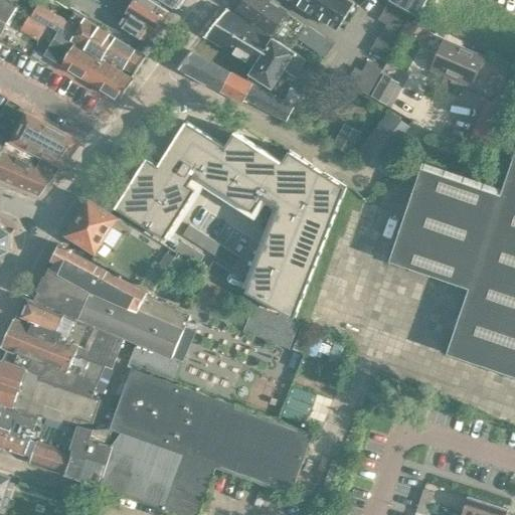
[(0,0),(0,35),(16,7),(3,0),(0,0)]
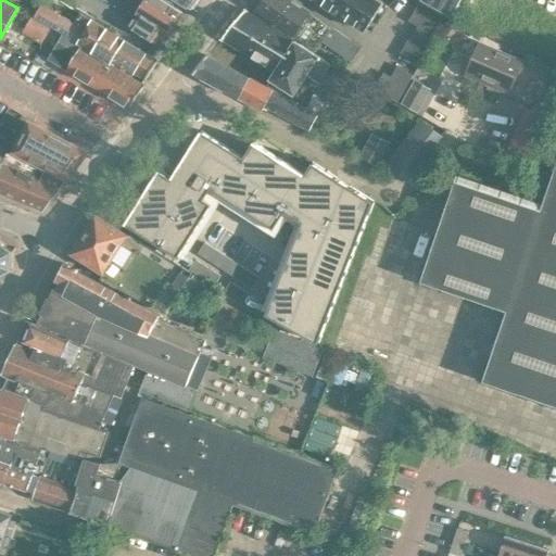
[(136,0),(142,4),(129,27),(155,42),(161,34),(166,37),(181,13),(160,0),(136,0)]
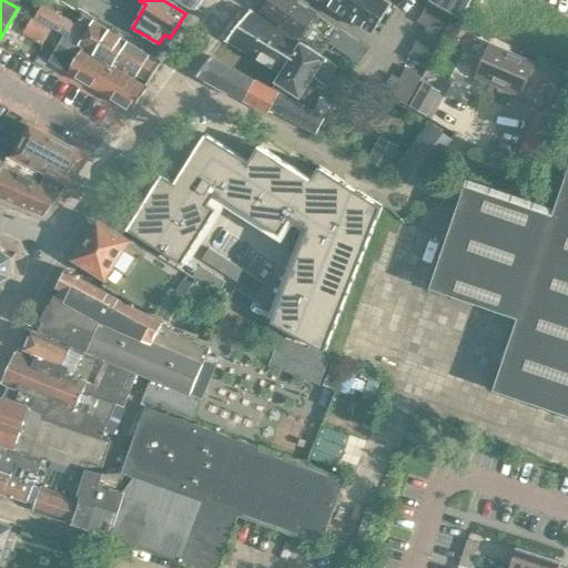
[(181,0),(195,9),(202,0),(181,0)]
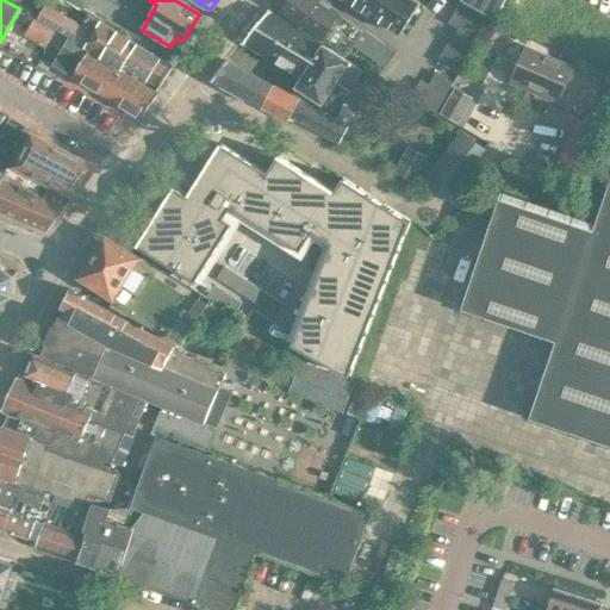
[(353,45),(384,67),(394,51),(318,0),(287,0),(281,10),(280,11),(346,55),(353,45)]
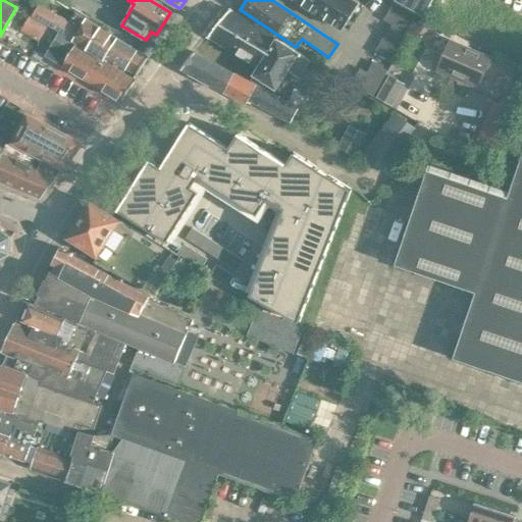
[(296,0),(342,30),(359,2),(356,0),(296,0)]
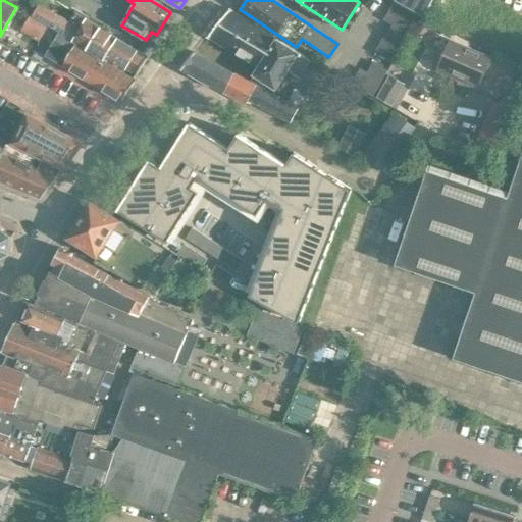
[(422,17),(431,0),(395,0),(394,2),(419,16),(422,17)]
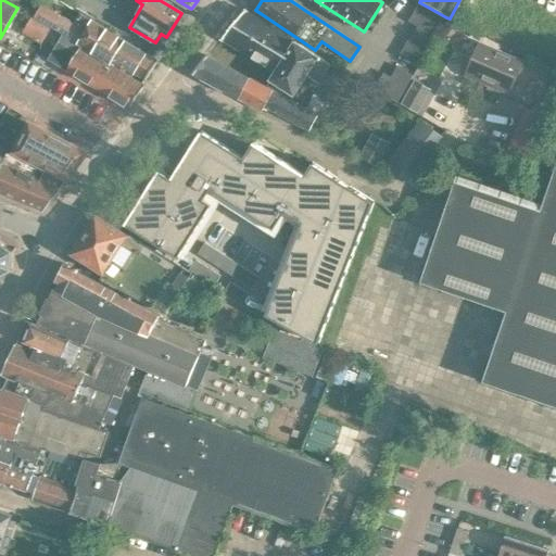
[(51,26),(54,28),(63,16),(39,2),(32,16),(49,25),(51,26)]
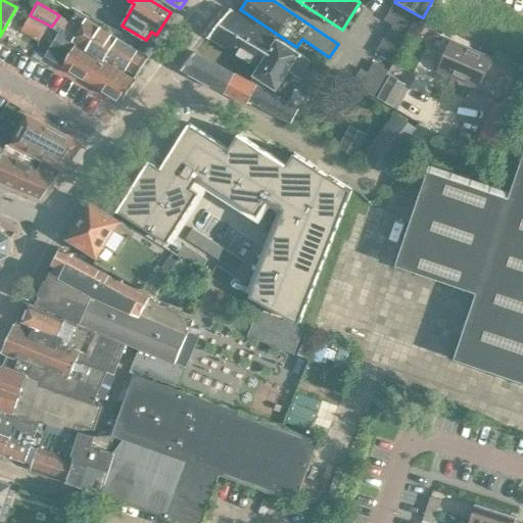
[(376,51),(393,61),(420,16),(394,2),(384,19),(393,25),(388,34),(386,33),(376,51)]
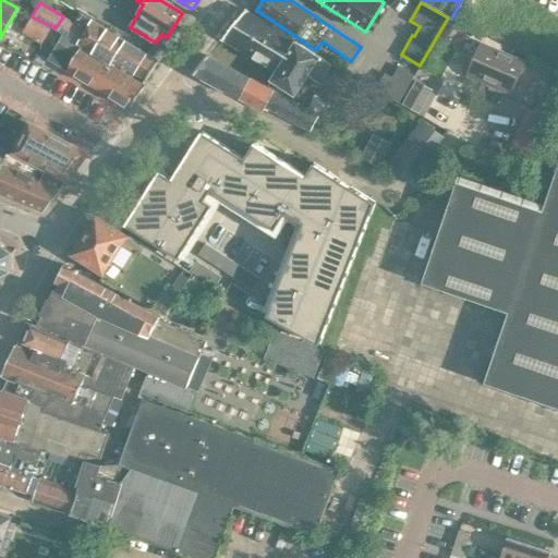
[(223,40),(276,73),(270,80),(294,95),(308,73),(320,81),(331,63),(254,15),(247,11),(245,10),(221,39),(223,40)]
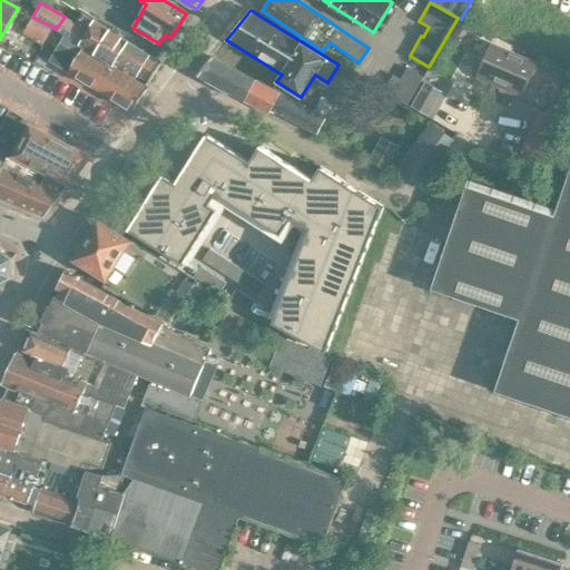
[(23,11),(8,38),(37,55),(52,28),(23,11)]
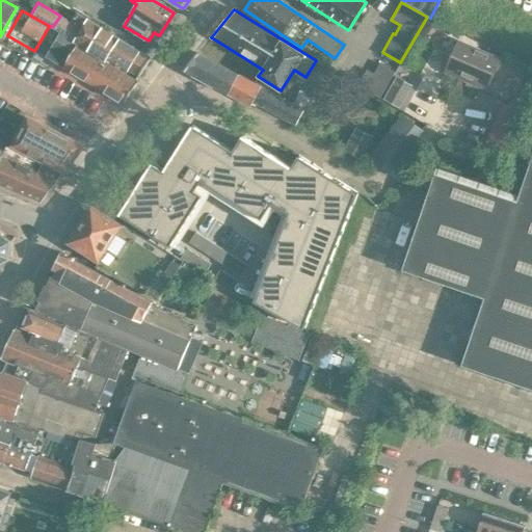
[(79,43),(81,45),(86,49),(106,60),(107,57),(138,76),(151,57),(95,24),(88,20),(77,12),(71,22),(69,21),(60,16),(52,27),(59,31),(60,32),(77,42),(79,43)]
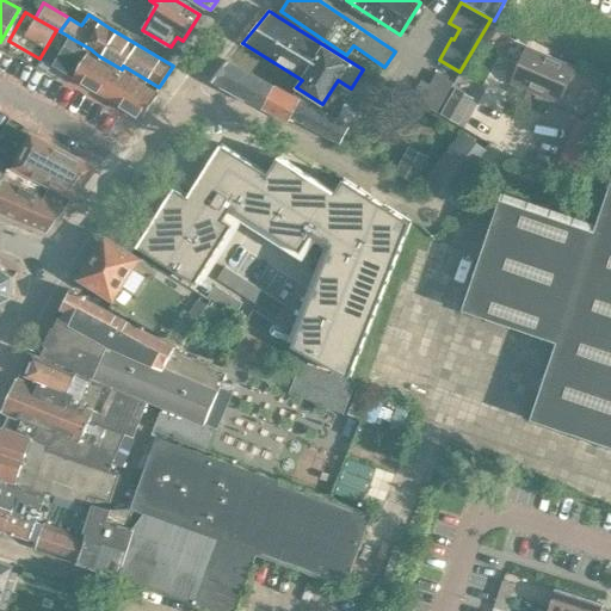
[(53,65),(73,78),(73,76),(90,87),(141,118),(159,93),(88,51),(68,38),(65,45),(53,65)]
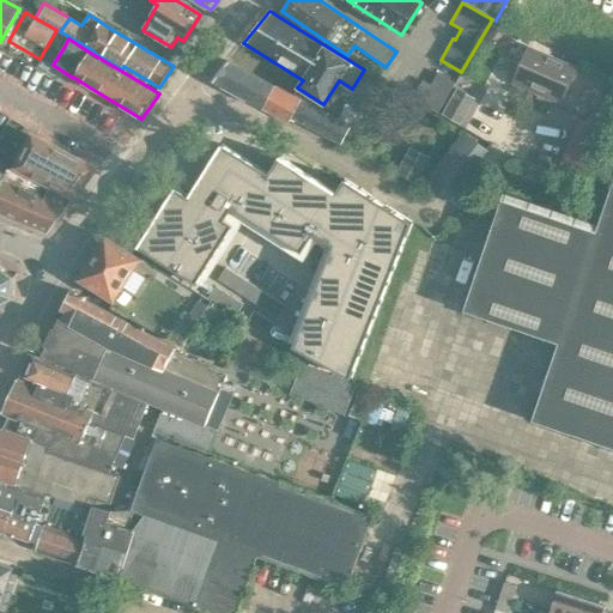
[(514,82),(538,92),(535,98),(558,108),(576,68),(529,48),(514,82)]
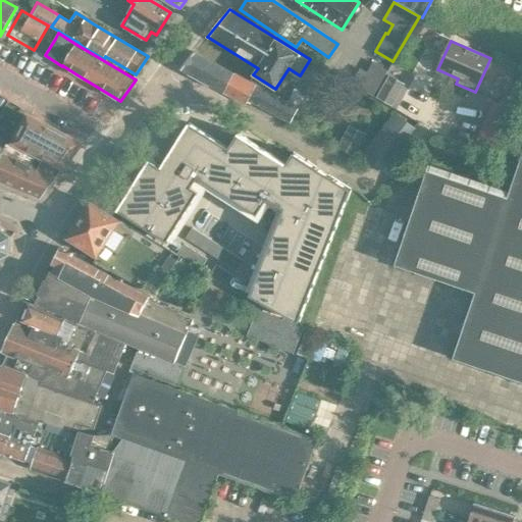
[(246,104),(249,99),(289,120),(296,106),(301,109),(308,96),(295,89),(288,102),(194,52),(180,69),(246,104)]
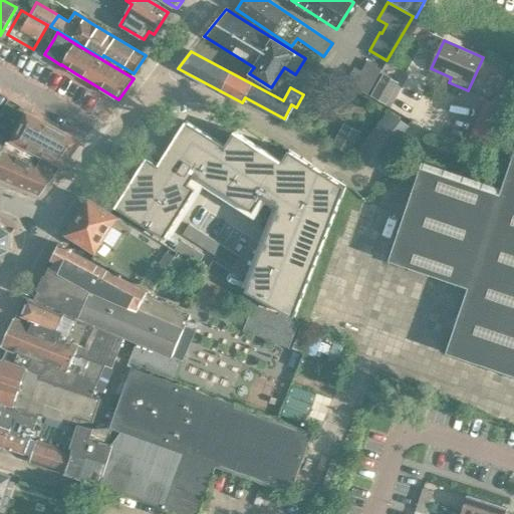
[(381,69),(367,61),(358,75),(351,71),(345,81),(366,94),(381,69)]
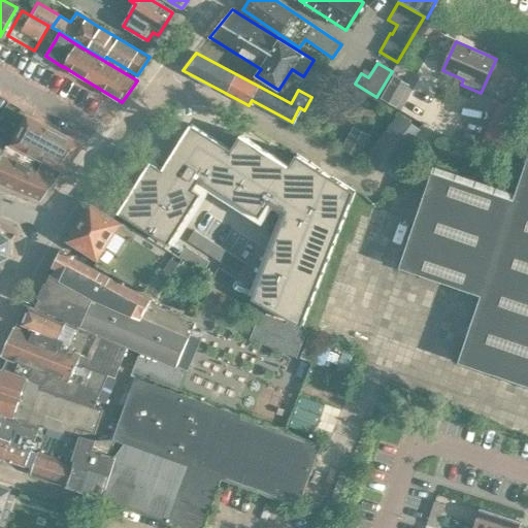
[(404,92),(409,85),(404,81),(393,75),(381,98),(396,106),(404,92)]
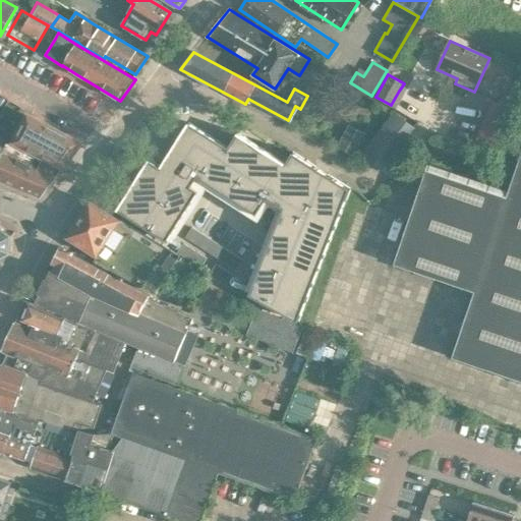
[(473,149),(497,159),(517,114),(494,103),(473,149)]
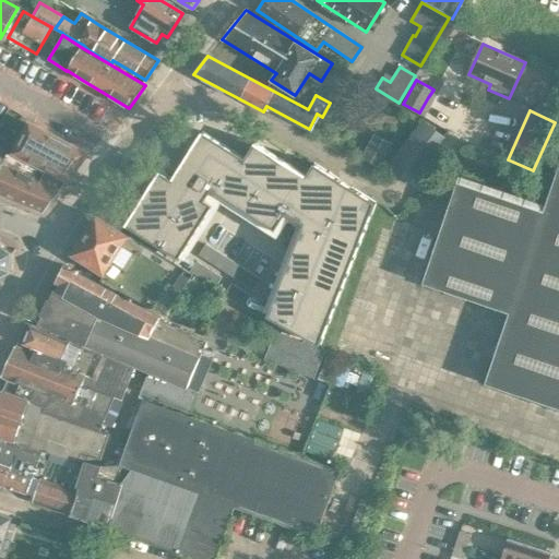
[(423,119),(388,166),(389,167),(406,180),(409,182),(414,178),(444,138),(423,119)]
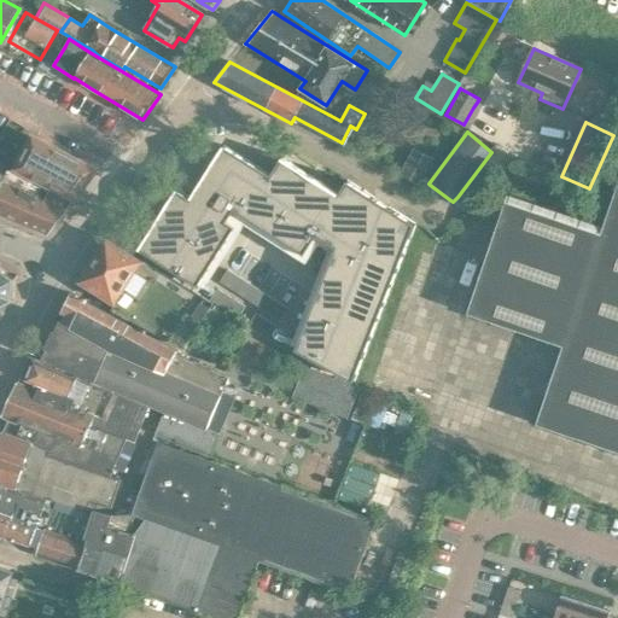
[(94,169),(85,164),(80,162),(81,162),(33,138),(16,168),(75,198),(94,169)]
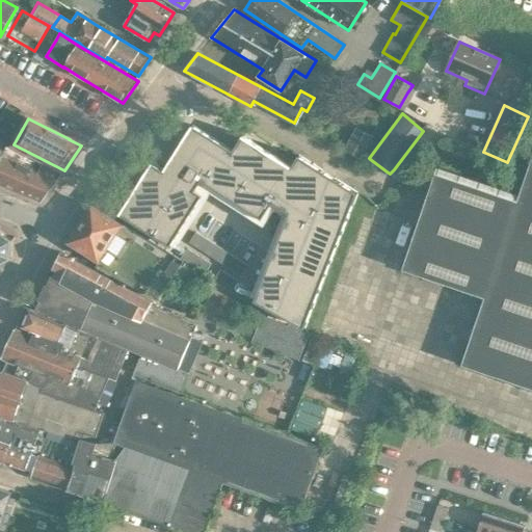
[(152,164),(118,214),(169,247),(202,197),(189,188),(196,177),(259,218),(268,205),(287,217),(255,298),(304,327),(356,196),(298,159),(291,169),(243,138),(233,153),(193,127),(163,171),(152,164)]
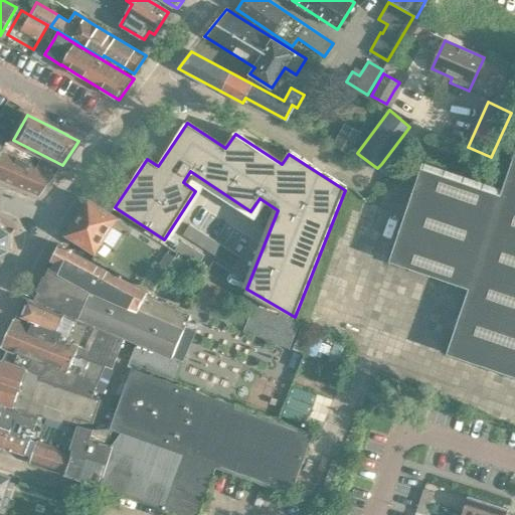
[(334,145),(348,152),(349,151),(357,136),(359,133),(345,125),(335,144),(334,145)]
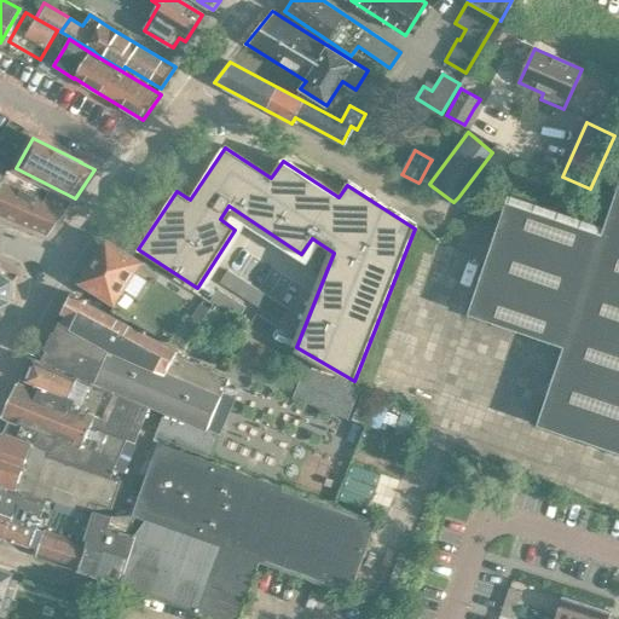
[(0,186),(0,214),(46,233),(67,209),(73,201),(71,200),(71,201),(7,169),(0,186)]
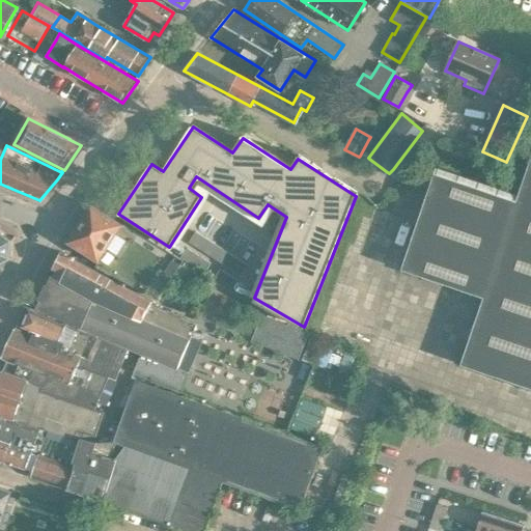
[(530,158),(519,195),(437,167),(401,269),(483,297),(460,364),(530,387),(530,158)]
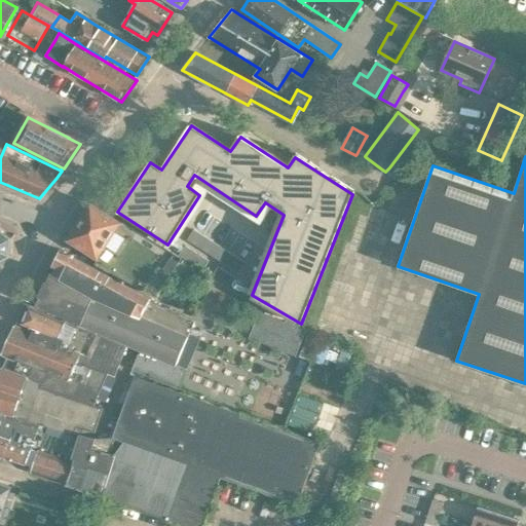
[(69,240),(97,258),(94,262),(157,296),(181,259),(115,215),(114,218),(91,203),(92,203),(90,202),(69,237),(67,239),(69,240)]
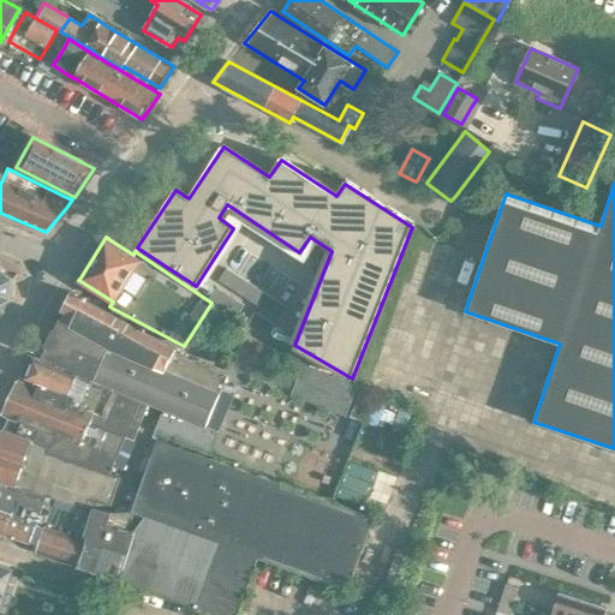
[(0,303),(12,297),(16,299),(16,297),(13,294),(15,276),(17,275),(16,273),(13,275),(0,264),(0,303)]
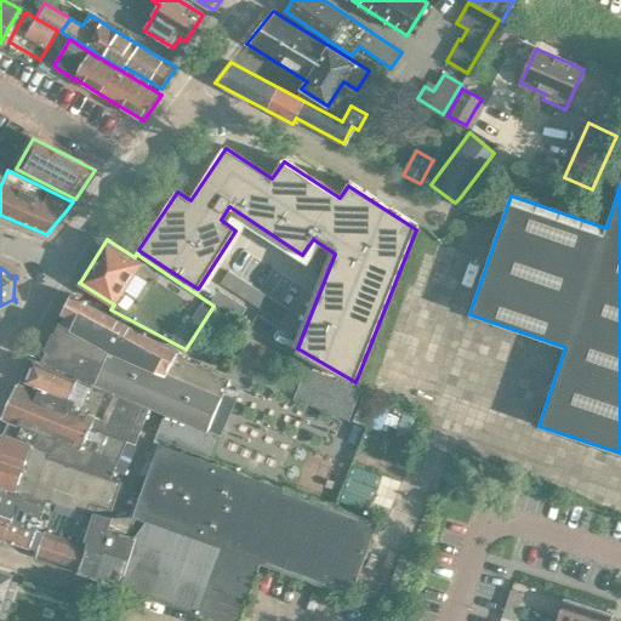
[(228,271),(220,283),(228,288),(235,275),(228,271)]
